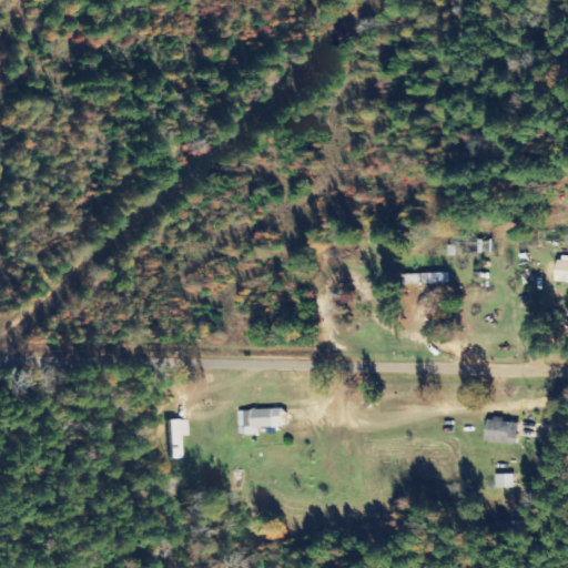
[(567,282),(567,256),(559,256),(558,282),(567,282)]
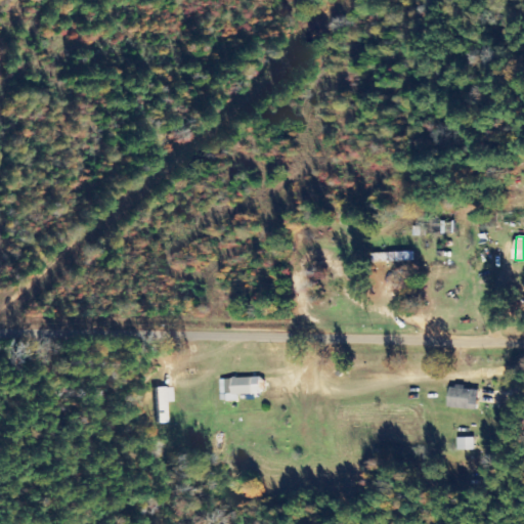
[(416,251),(375,252),(375,261),(417,260),(416,251)]
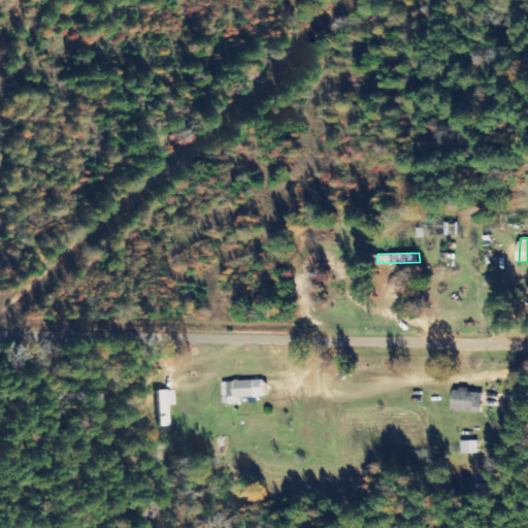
[(225,398),(265,396),(265,380),(224,381),(225,398)]
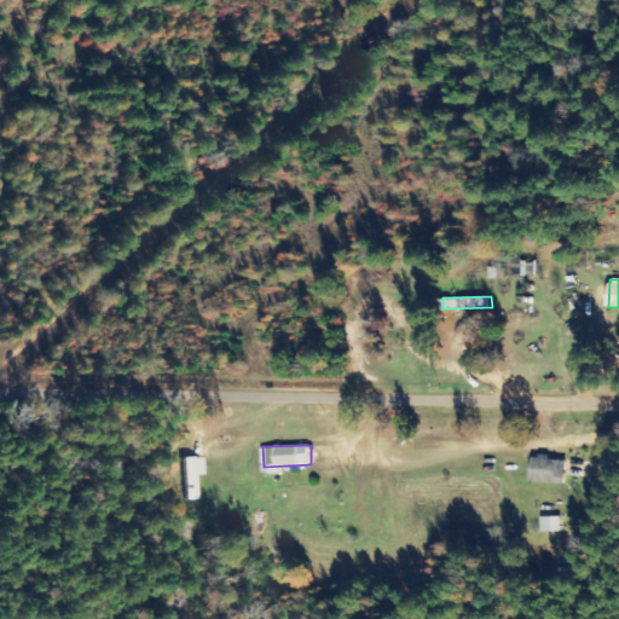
[(566,484),(570,460),(536,455),(532,479),(566,484)]
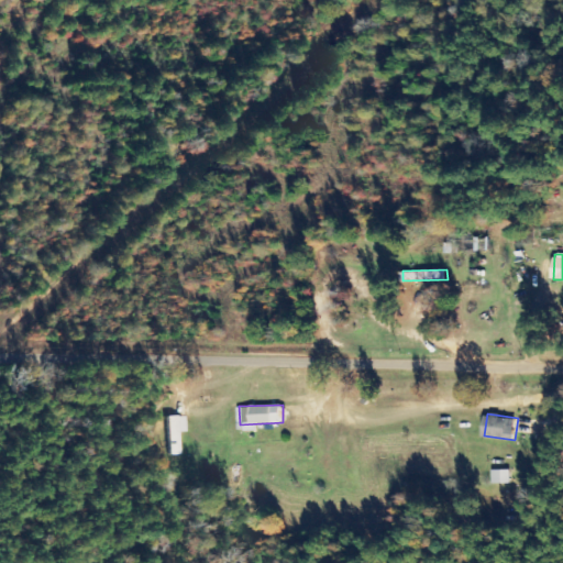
[(168,416),(169,454),(180,454),(179,431),(185,431),(185,416),(168,416)]
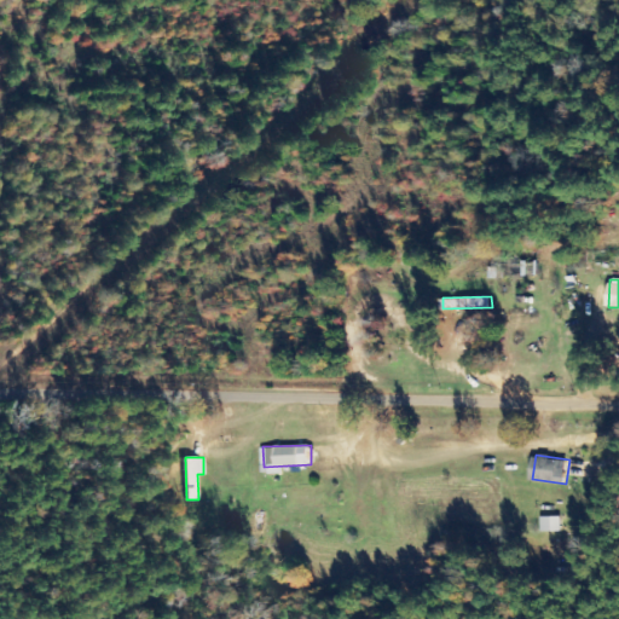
[(562,516),(543,515),(542,531),(562,531),(562,516)]
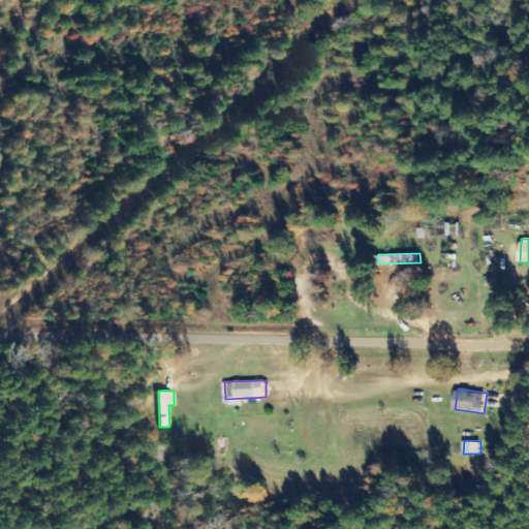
All buildings are outlined.
